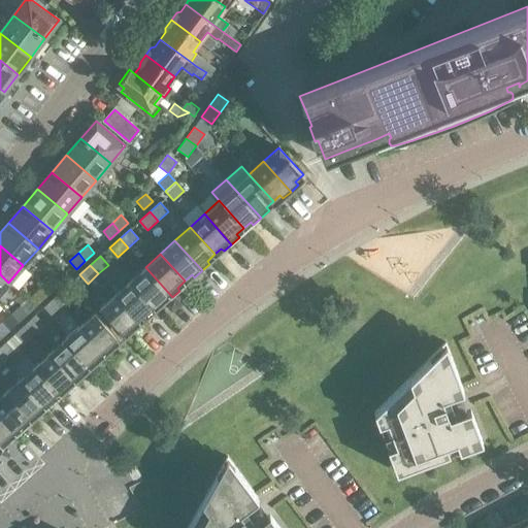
[(164,304),(172,297),(145,267),(130,281),(155,307),(162,301),(164,304)]
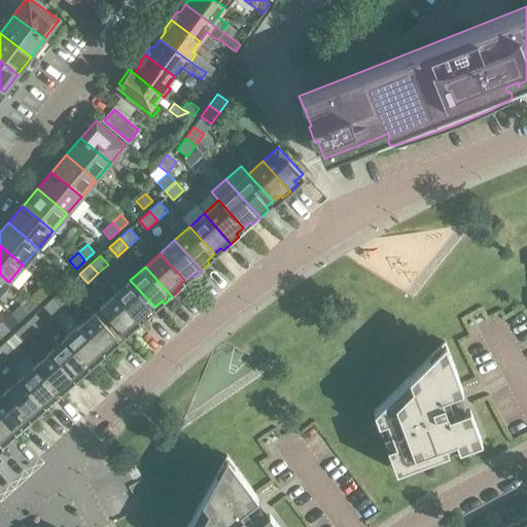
[(0,291),(8,282),(0,274),(0,291)]
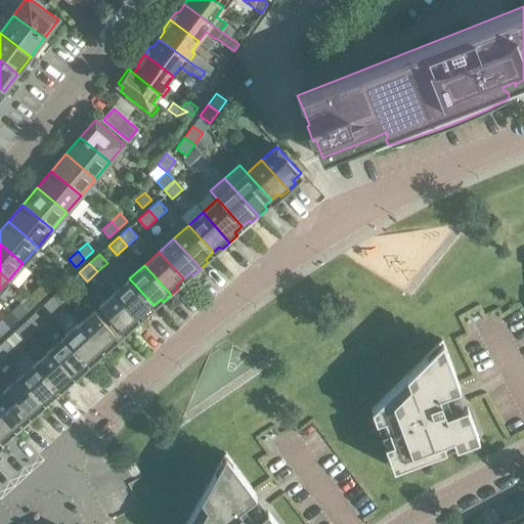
[(53,273),(44,281),(51,289),(60,280),(53,273)]
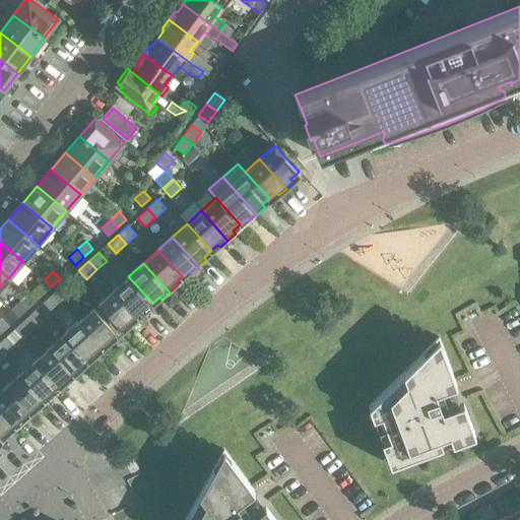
[(128,276),(114,289),(140,319),(148,312),(145,309),(152,303),(128,276)]
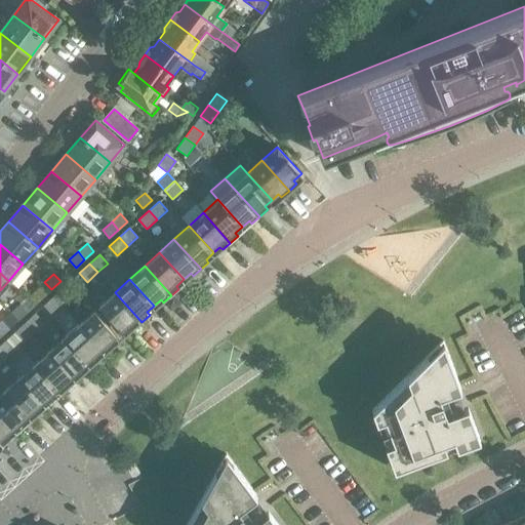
[(51,289),(44,282),(35,290),(42,298),(51,289)]
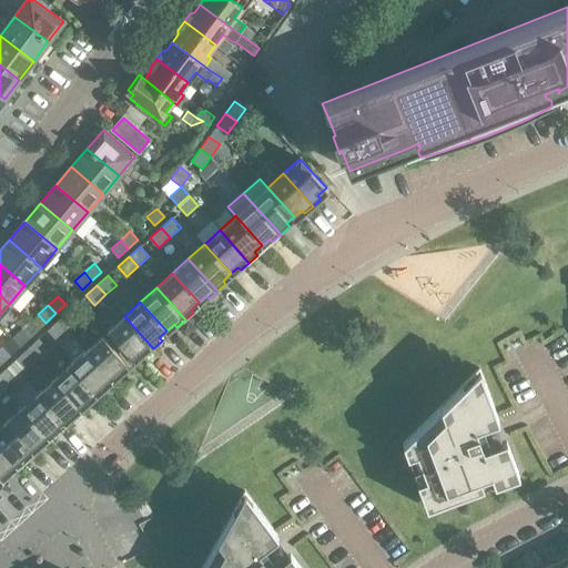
[(69,310),(58,320),(68,330),(79,320),(69,310)]
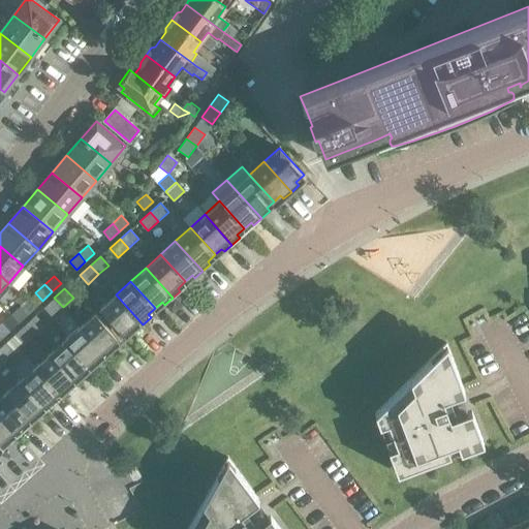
[(143,324),(116,294),(100,308),(124,335),(132,329),(135,332),(143,324)]
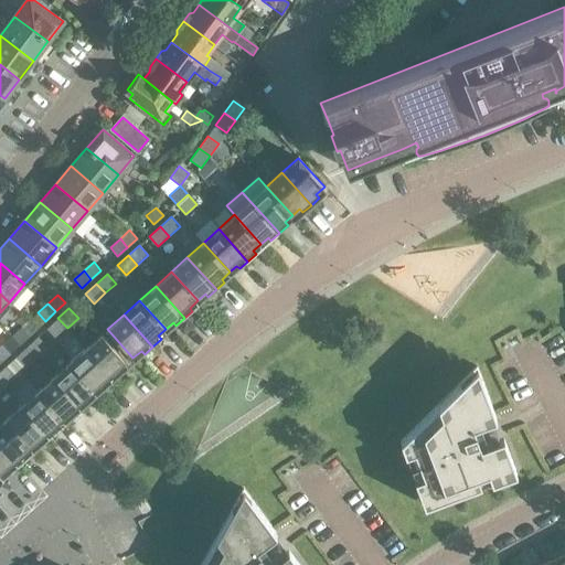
[(67,328),(57,318),(48,329),(56,338),(67,328)]
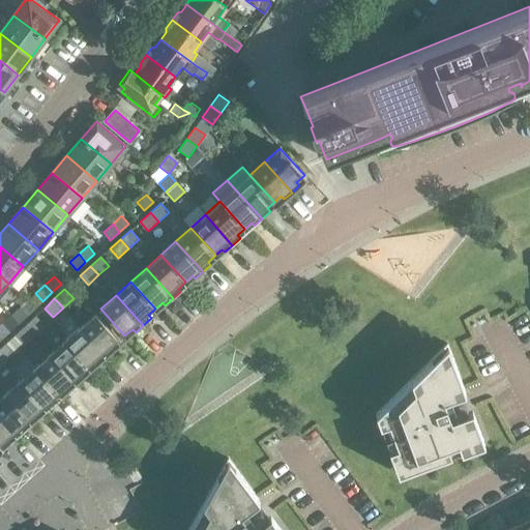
[(21,306),(11,316),(19,323),(28,315),(21,306)]
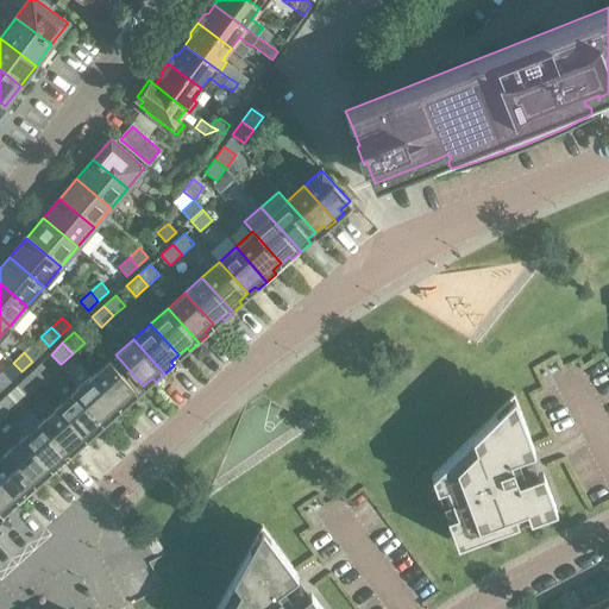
[(110,359),(93,375),(124,409),(132,402),(129,399),(138,390),(110,359)]
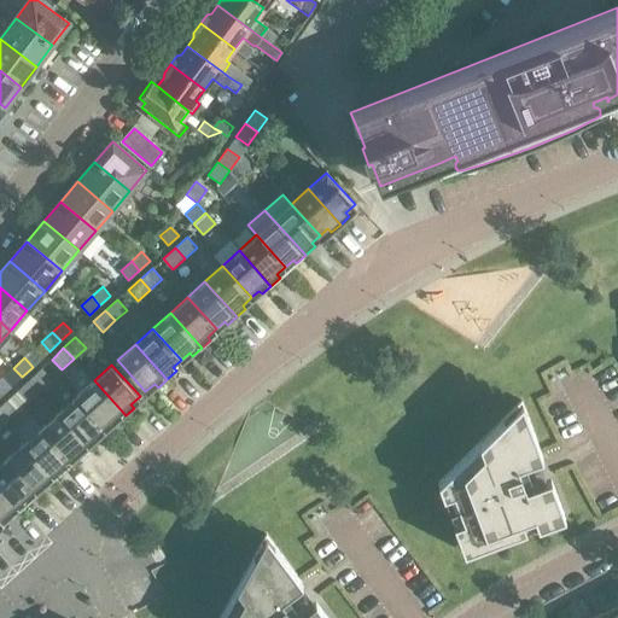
[(22,377),(13,368),(3,378),(11,386),(22,377)]
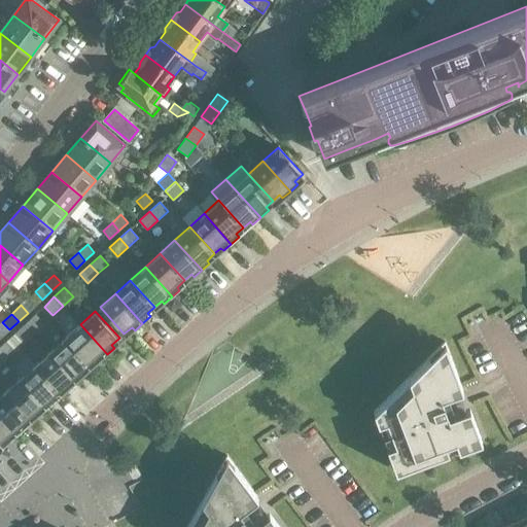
[(35,314),(25,323),(34,332),(44,323),(35,314)]
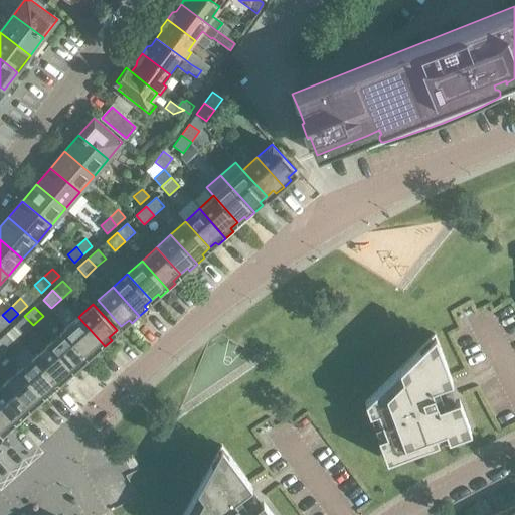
[(14,326),(23,334),(33,325),(24,316),(14,326)]
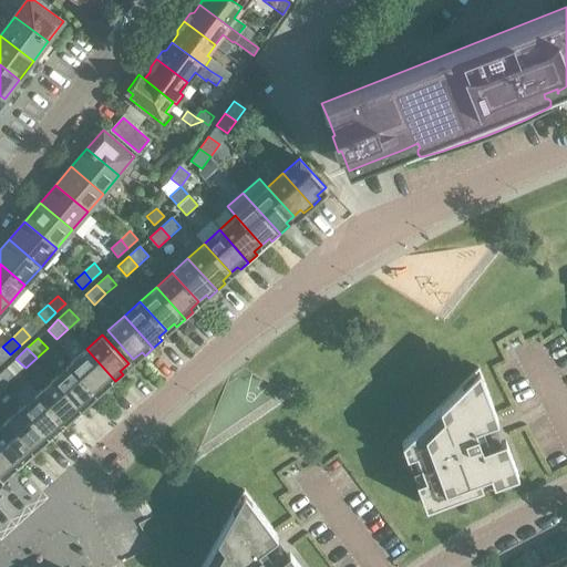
[(86,349),(70,363),(96,392),(103,387),(106,390),(115,381),(86,349)]
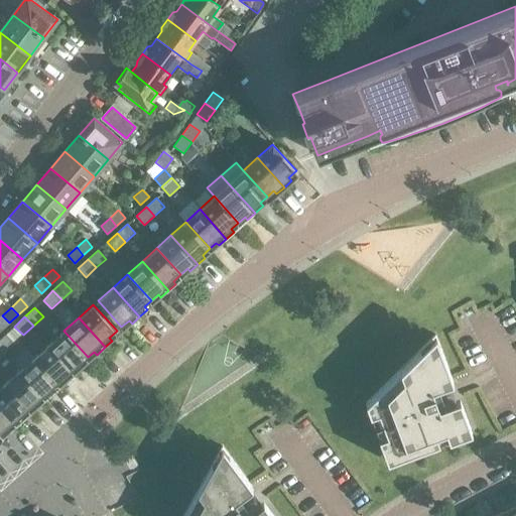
[(63,331),(49,344),(76,373),(83,367),(81,364),(88,357),(63,331)]
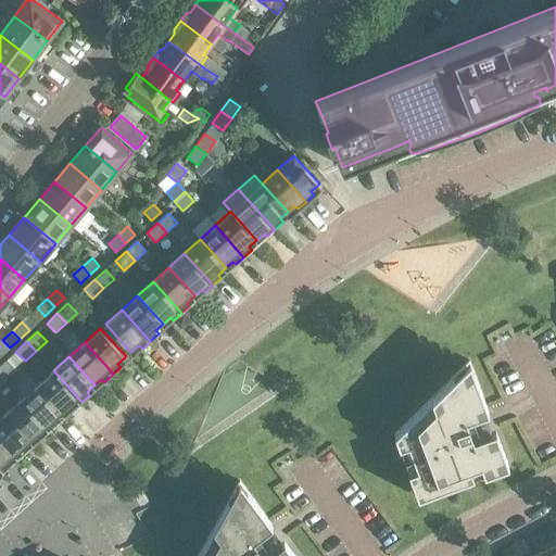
[(7,359),(0,365),(0,374),(4,379),(15,369),(7,359)]
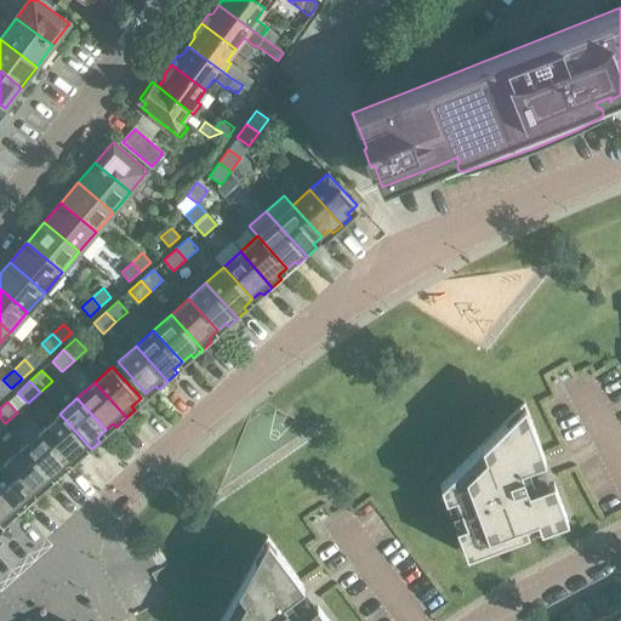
[(545,459),(543,455),(524,403),(440,485),(466,556),(568,518),(553,479),(534,486),(527,466),(545,459)]
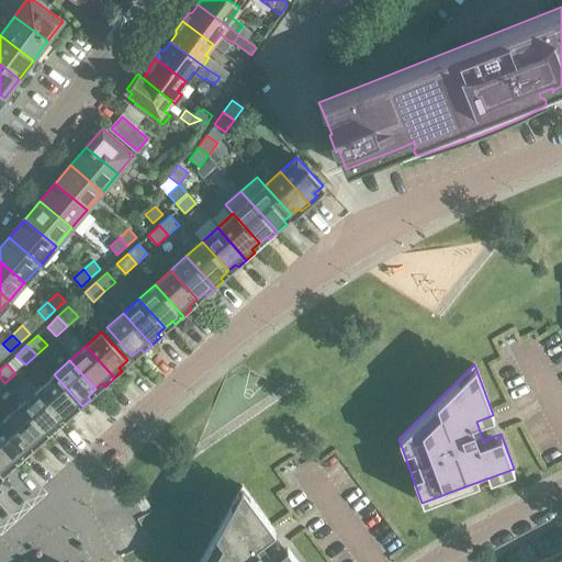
[(54,374),(38,388),(64,417),(71,411),(74,414),(82,406),(54,374)]
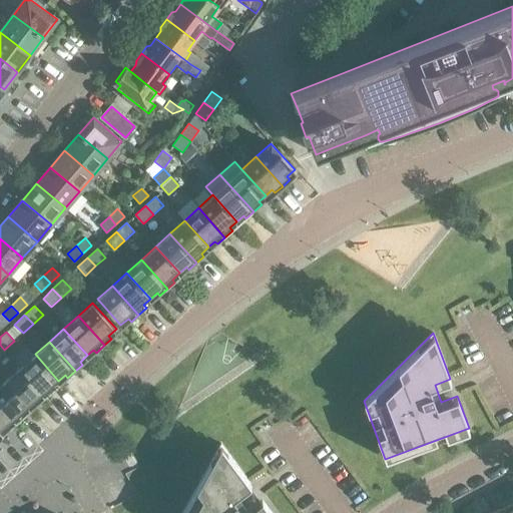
[(35,354),(21,367),(47,396),(54,390),(51,387),(58,381),(35,354)]
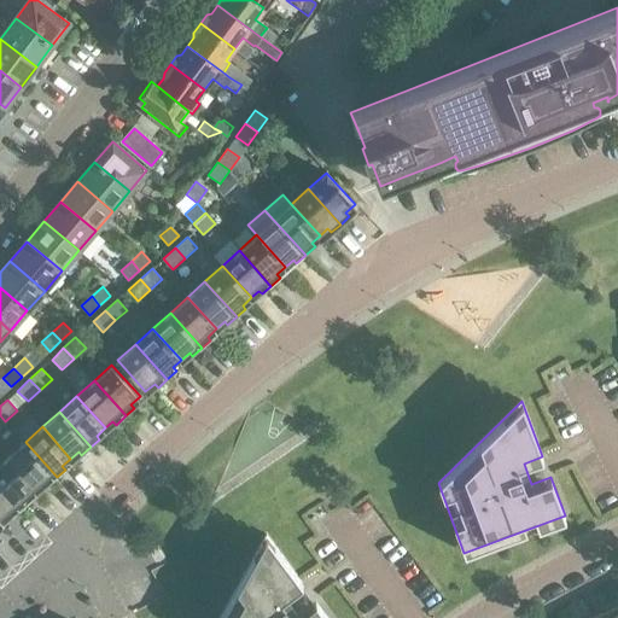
[(57,477),(25,442),(7,458),(36,489),(44,483),(47,487),(57,477)]
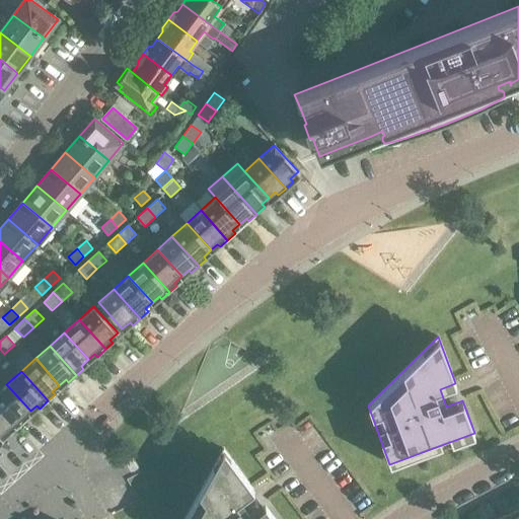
[(6,384),(0,389),(0,405),(18,427),(25,421),(23,418),(30,411),(6,384)]
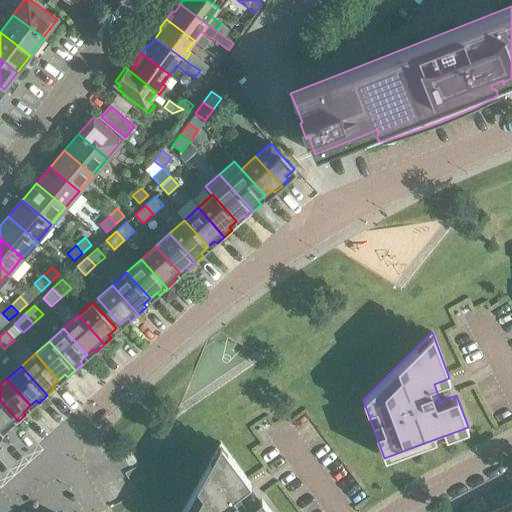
[(0,400),(0,431),(1,432),(8,425),(10,428),(18,421),(0,400)]
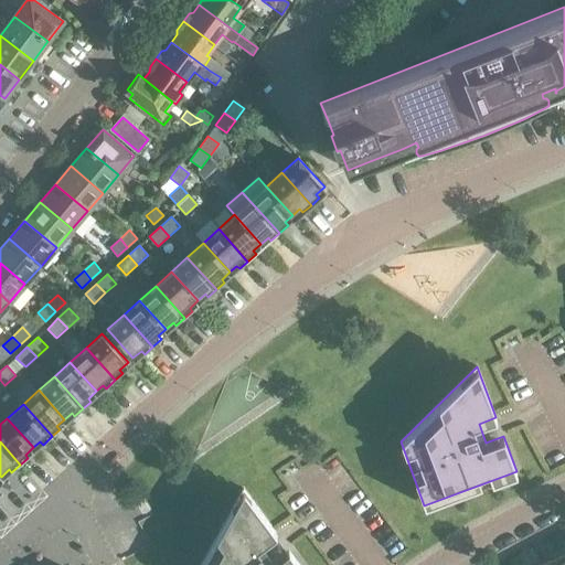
[(276,532),(274,530),(243,488),(200,564),(300,564),(288,548),(274,560),(262,543),(276,532)]
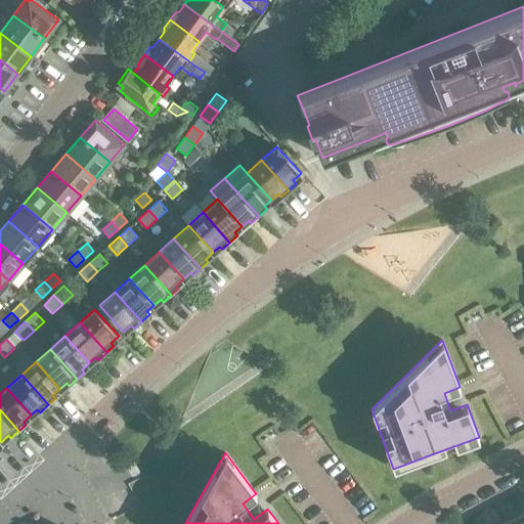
[(503,523),(523,523),(523,517),(520,510),(509,516),(511,520),(503,523)]
